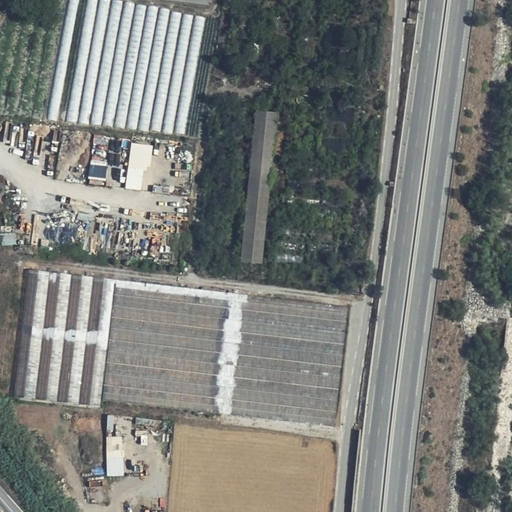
[(77,123),(97,5),(86,3),(66,121),(77,123)]
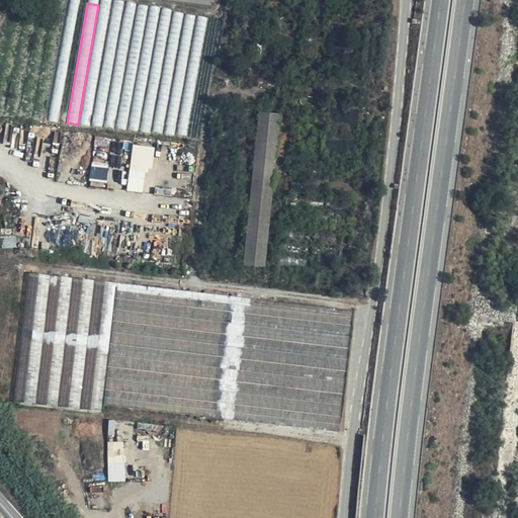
[(90,125),(110,6),(100,5),(80,124),(90,125)]
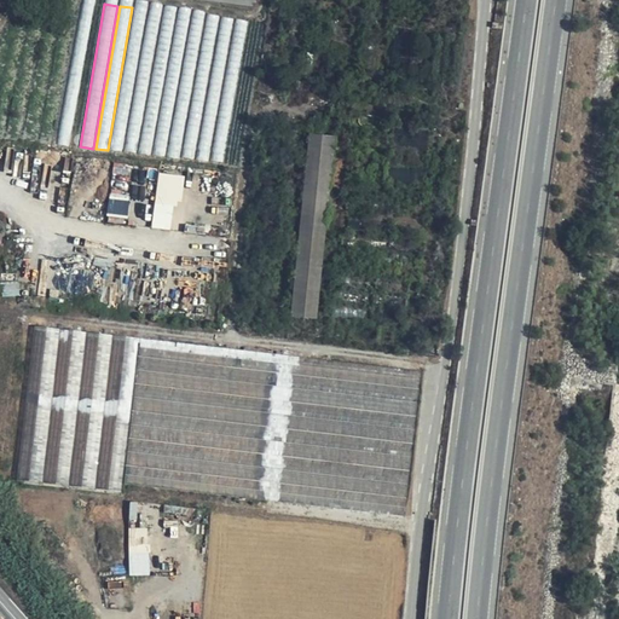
[(122,152),(146,10),(136,9),(110,150),(122,152)]
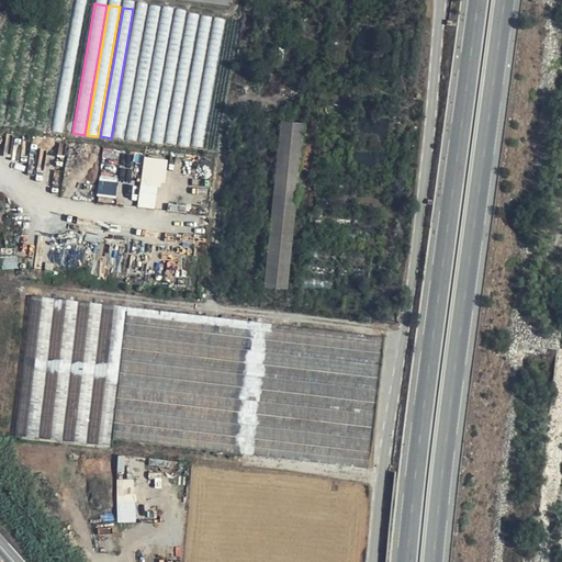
[(124,138),(147,10),(136,9),(113,137),(124,138)]
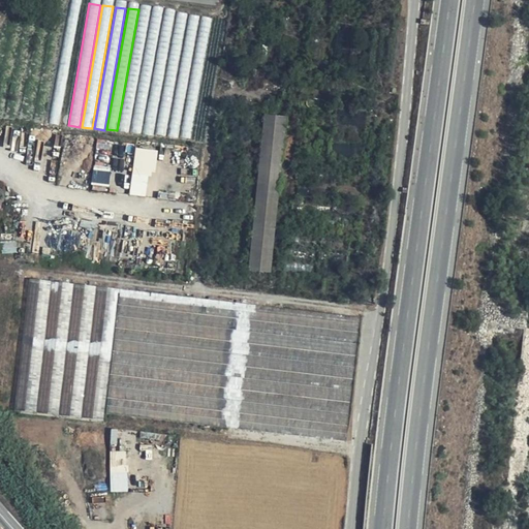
[(129,132),(151,11),(141,10),(119,130),(129,132)]
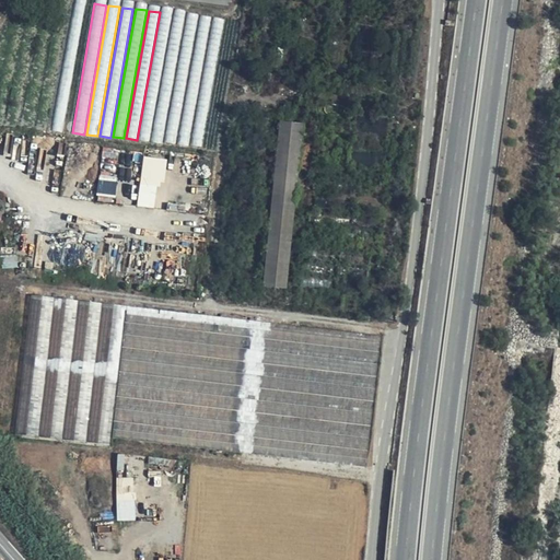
[(149,142),(172,13),(161,12),(138,140),(149,142)]
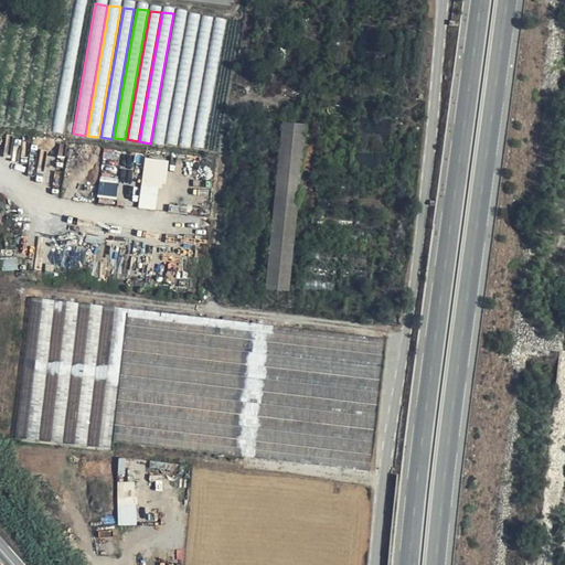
[(163,145),(188,16),(178,14),(153,144),(163,145)]
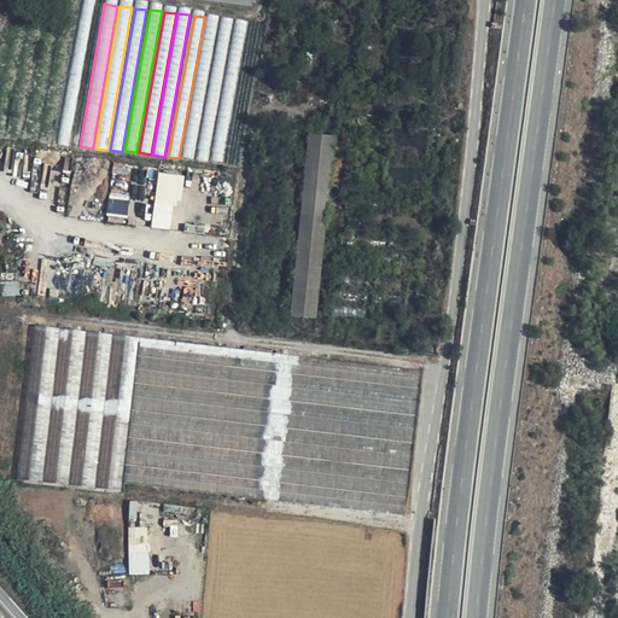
[(193,158),(220,18),(208,17),(182,157),(193,158)]
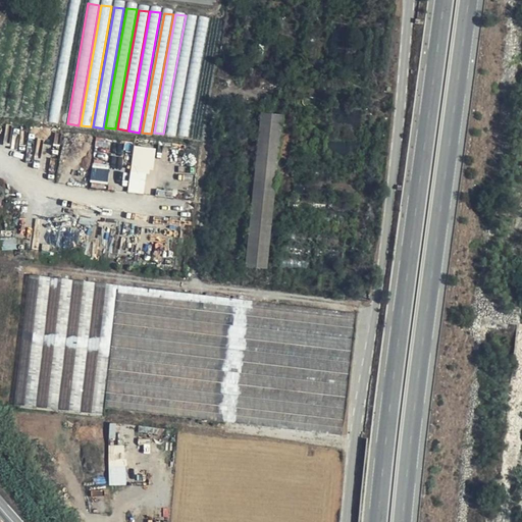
[(175,136),(197,17),(187,15),(166,135),(175,136)]
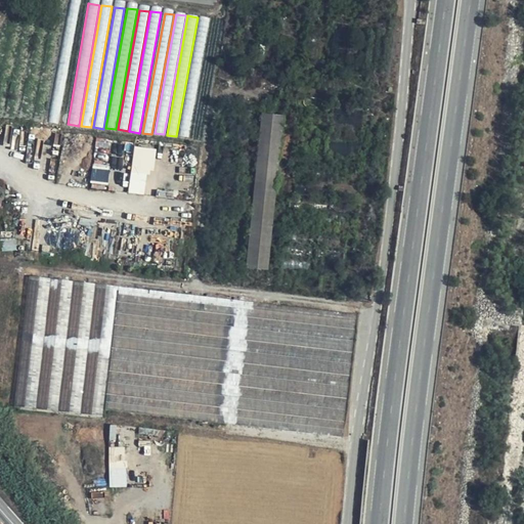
[(189,137),(210,18),(200,17),(179,136),(189,137)]
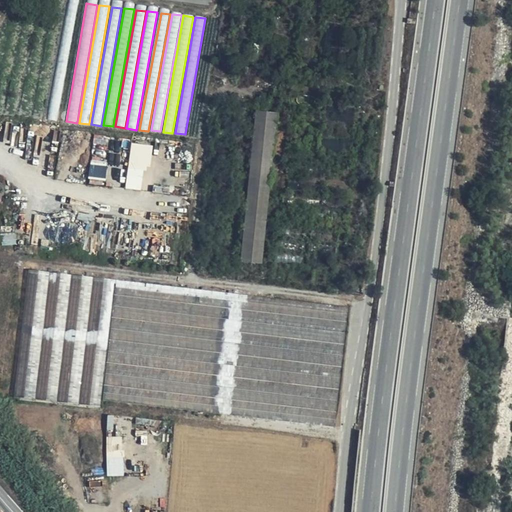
[(197,137),(217,20),(207,18),(187,135),(197,137)]
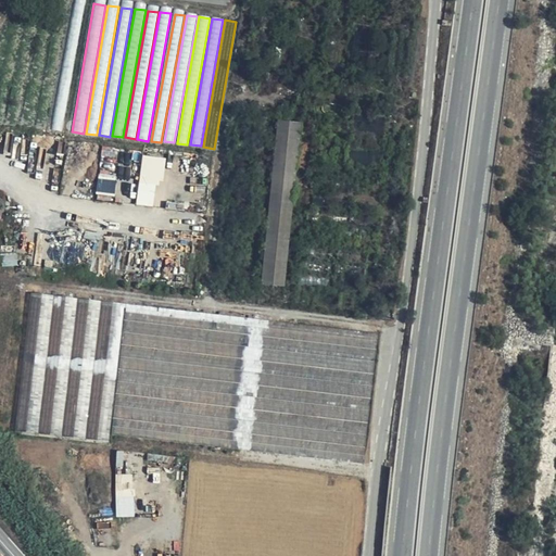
[(267,230),(290,232),(301,123),(278,121),(266,230),(267,230)]
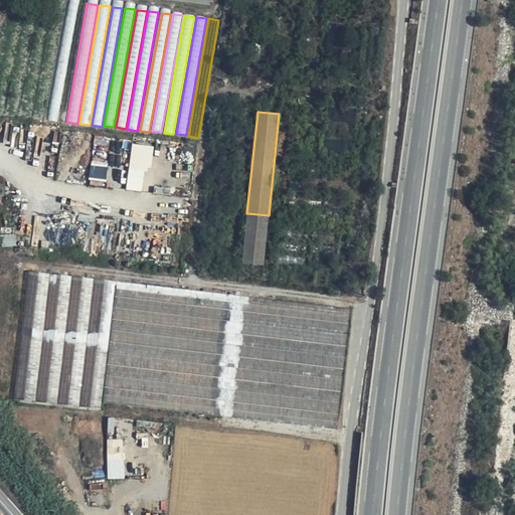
[(153,171),(154,145),(132,144),(130,189),(144,190),(145,171),(153,171)]
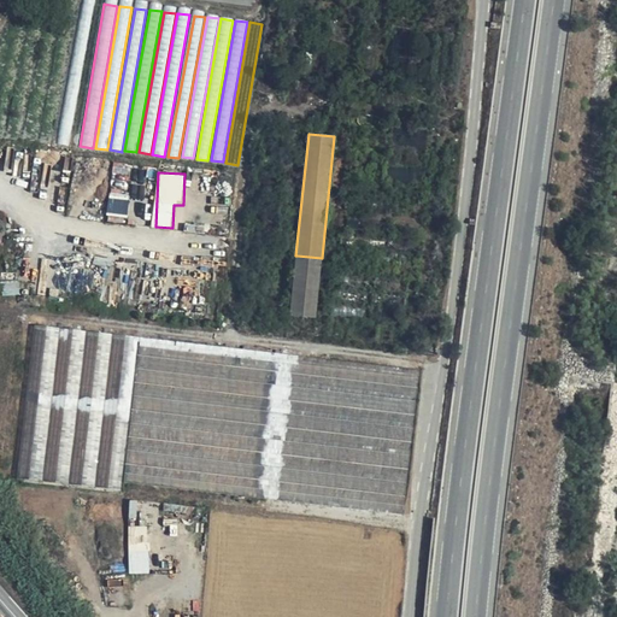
[(129,215),(131,198),(112,194),(109,212),(129,215)]
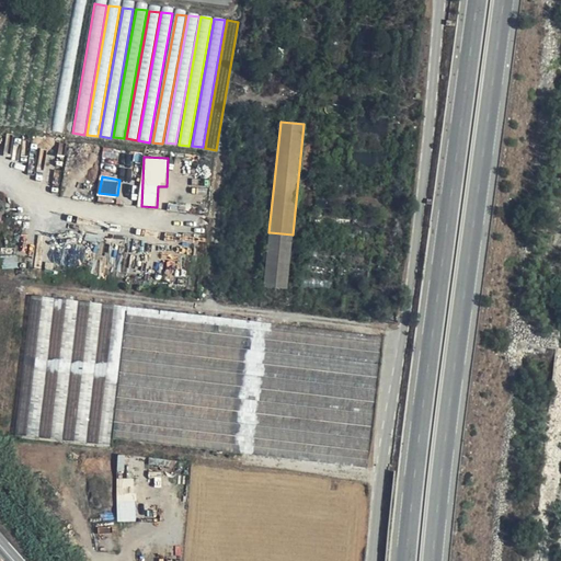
[(286,290),(293,235),(270,232),(264,287),(286,290)]
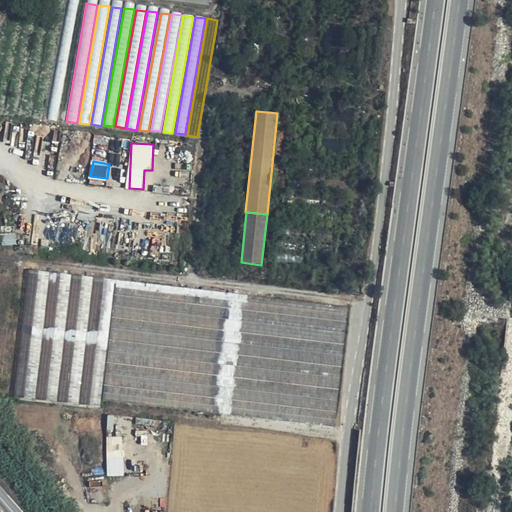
[(115,280),(29,270),(14,397),(100,407),(115,280)]
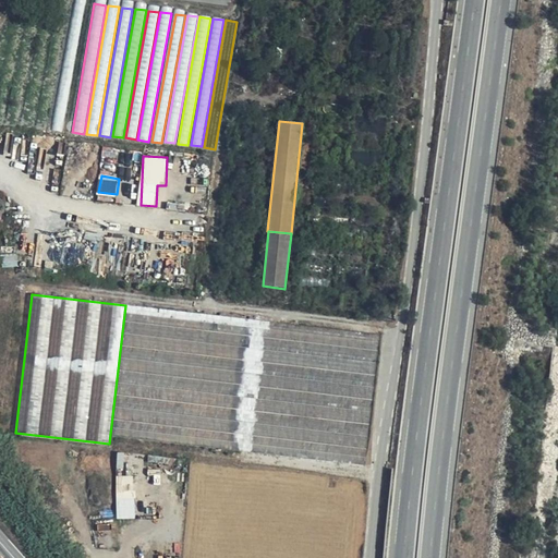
[(146,441),(160,308),(128,305),(112,437),(146,441)]
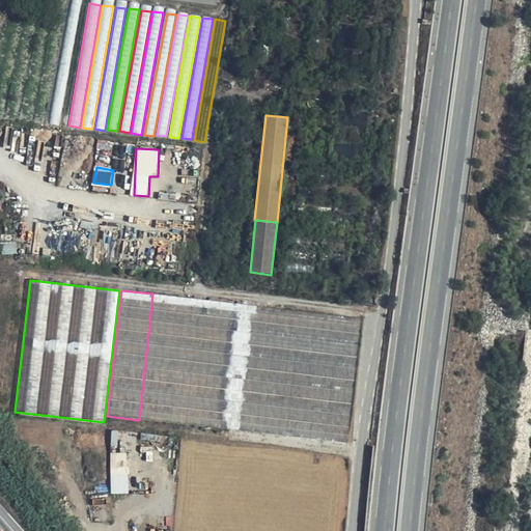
[(113,493),(130,493),(129,452),(112,452),(113,493)]
